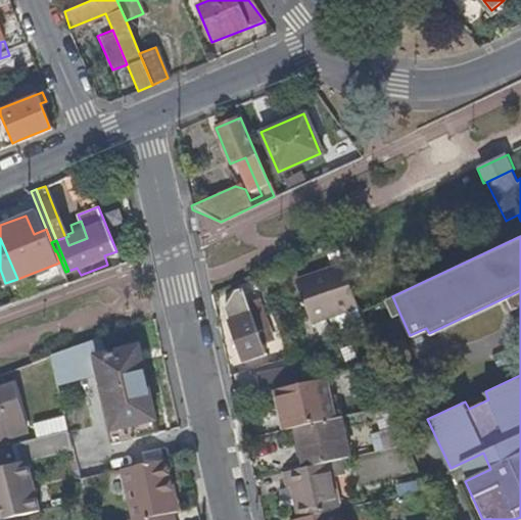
[(357,306),(342,264),(296,281),(312,323),(327,318),(357,306)]
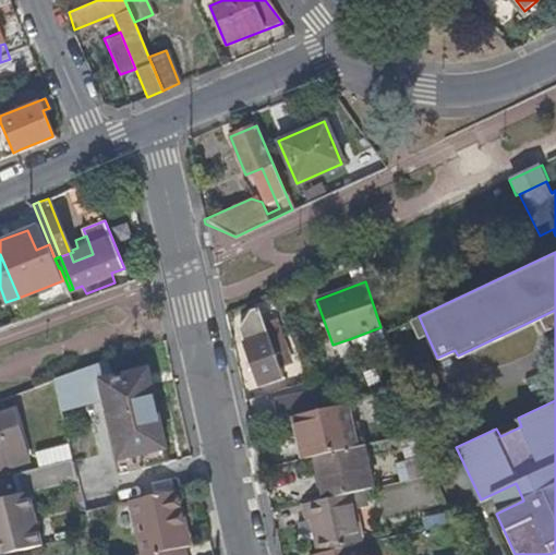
[(273,318),(263,322),(257,306),(251,308),(238,329),(258,384),(281,376),(278,365),(288,361),(273,318)]
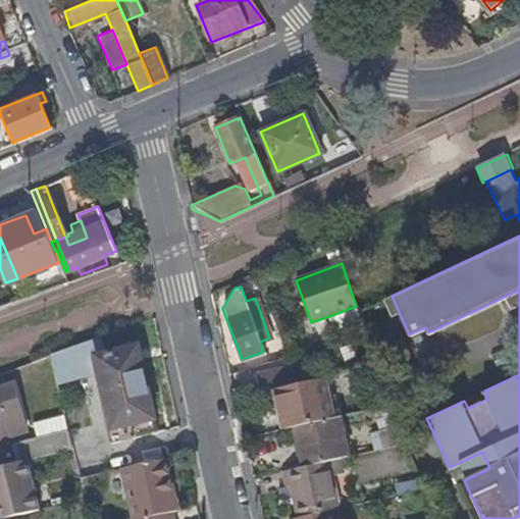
[(519,290),(498,300),(503,310),(519,302),(519,290)]
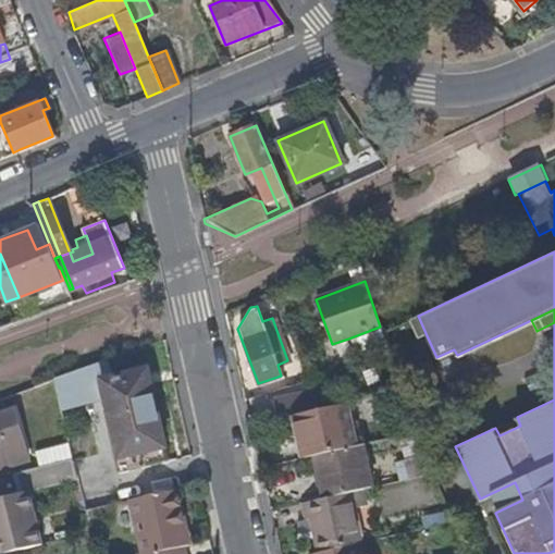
[(426,333),(418,316),(417,314),(407,318),(416,336),(426,333)]
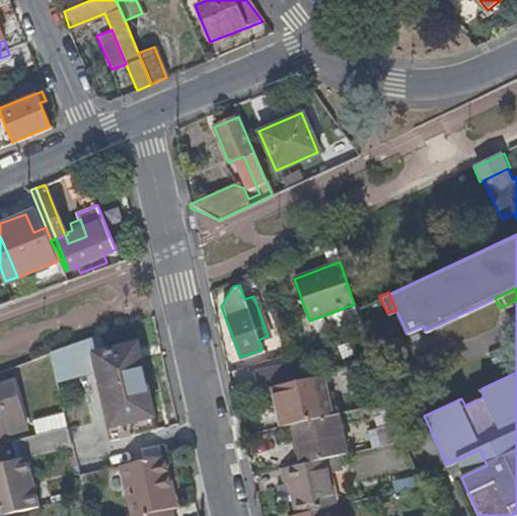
[(329,328),(359,318),(354,304),(324,315),(329,328)]
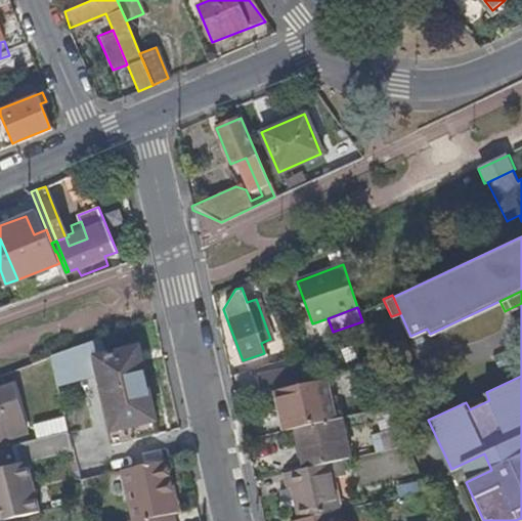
[(48,355),(55,383),(95,374),(91,357),(103,355),(99,336),(48,355)]
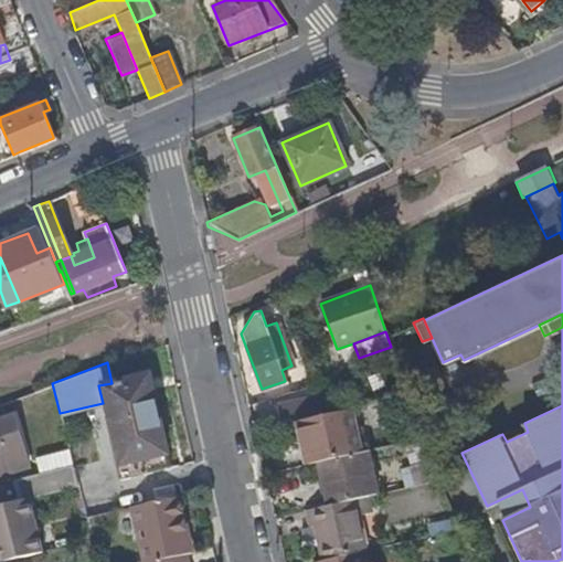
[(103,403),(119,477),(169,465),(149,374),(112,383),(98,385),(103,403)]
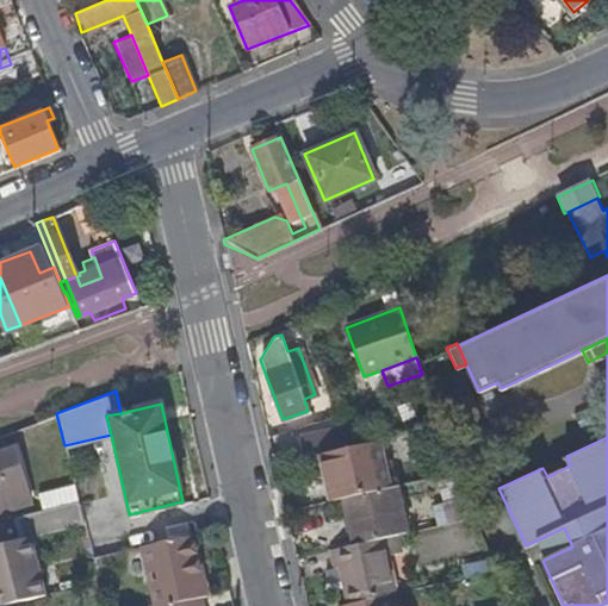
[(297,437),(303,457),(324,453),(347,448),(342,426),(297,437)]
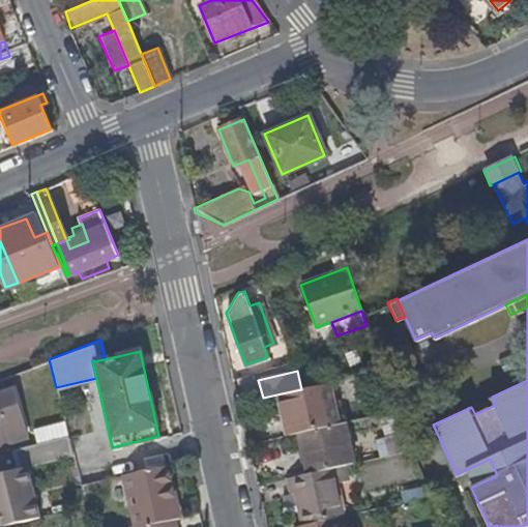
[(282,393),(292,434),(299,432),(335,423),(325,383),(301,389),(282,393)]
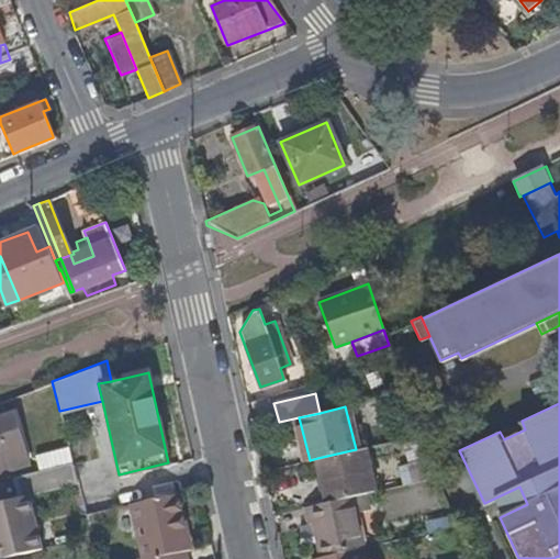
[(0,471),(31,464),(14,412),(0,415),(0,471)]
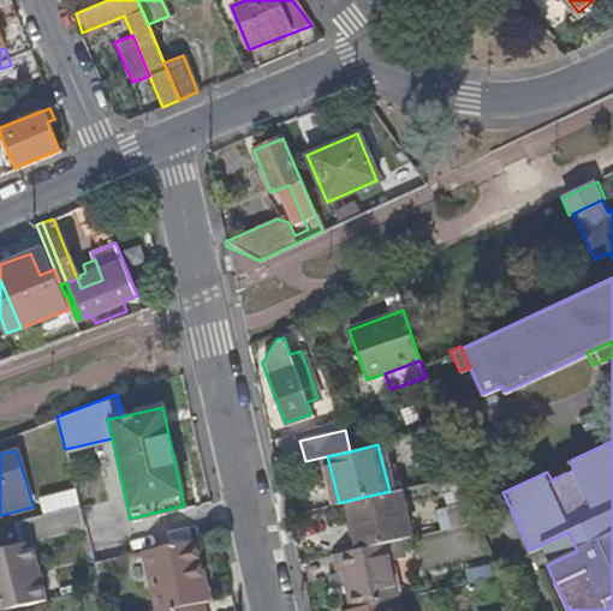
[(78,504),(73,486),(36,495),(42,514),(78,504)]
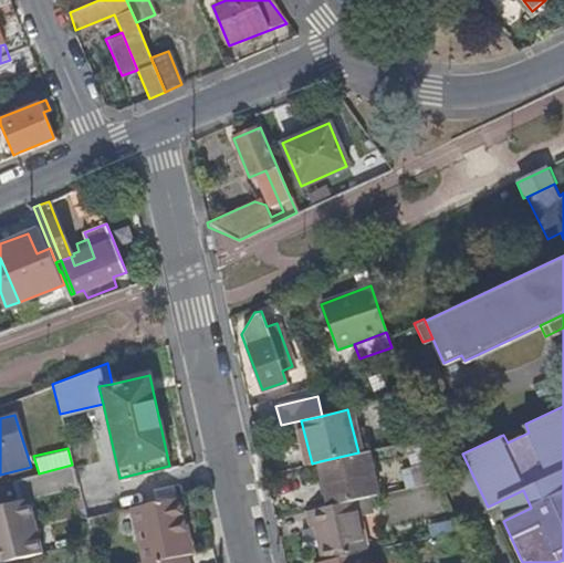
[(358,452),(320,461),(330,504),(350,500),(376,493),(366,451),(358,452)]
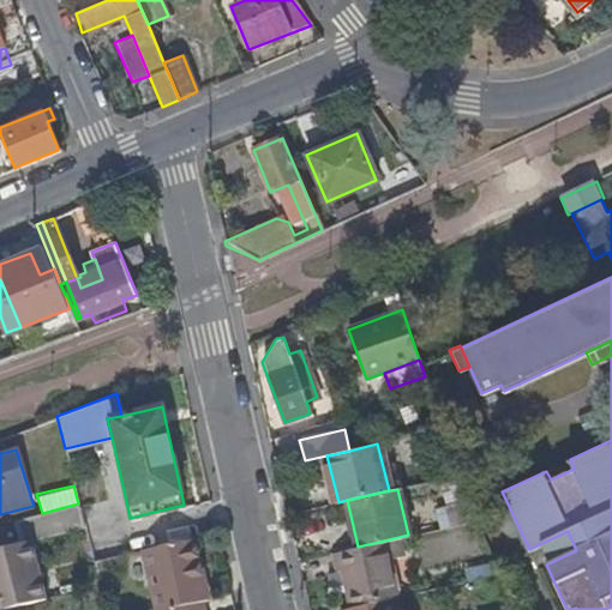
[(474,519),(467,497),(435,506),(439,527),(467,521),(474,519)]
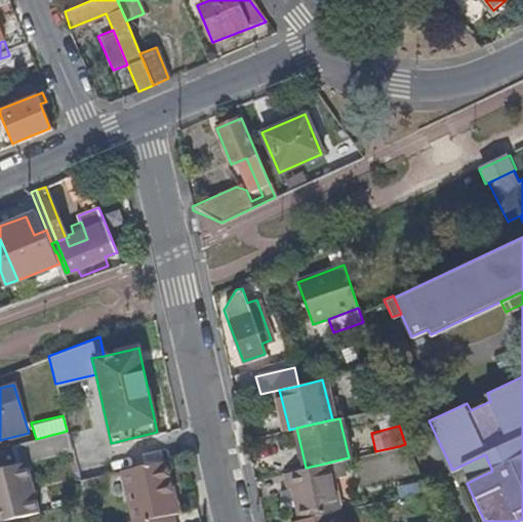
[(27,463),(72,451),(67,431),(36,439),(16,443),(22,464),(27,463)]
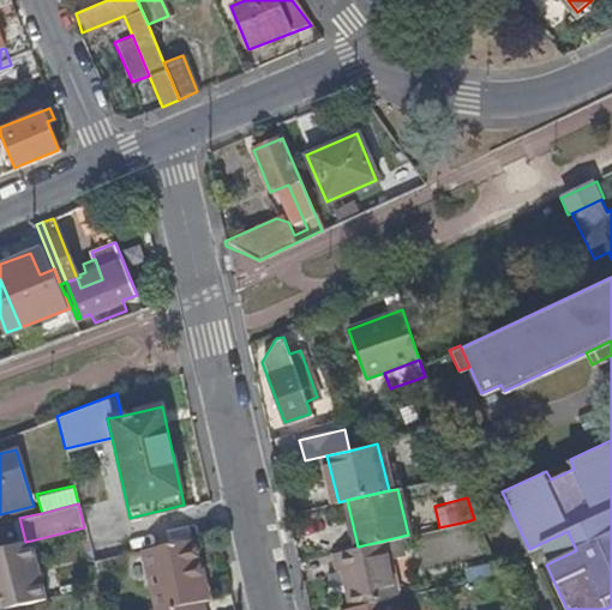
[(184,508),(184,505),(130,518),(130,520),(184,508)]
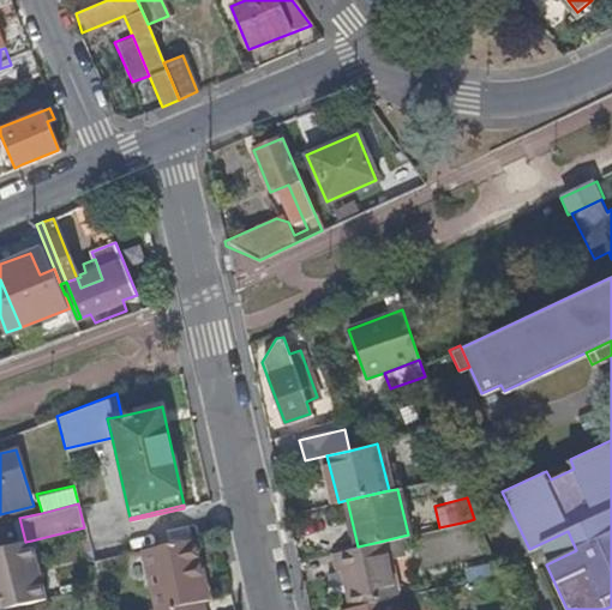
[(201,609),(199,601),(205,599),(192,538),(144,549),(156,609),(201,609)]
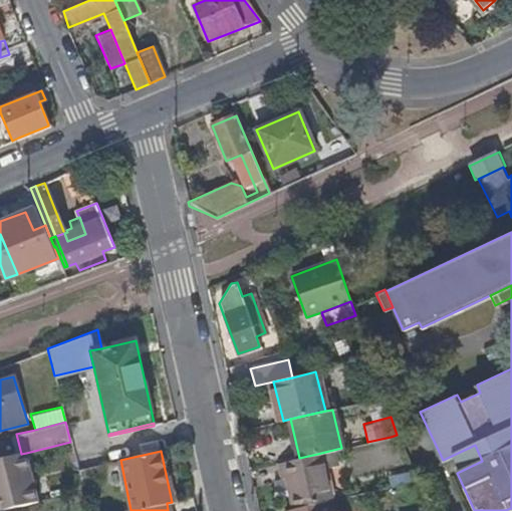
[(0,510),(39,501),(26,453),(21,454),(0,459),(0,510)]
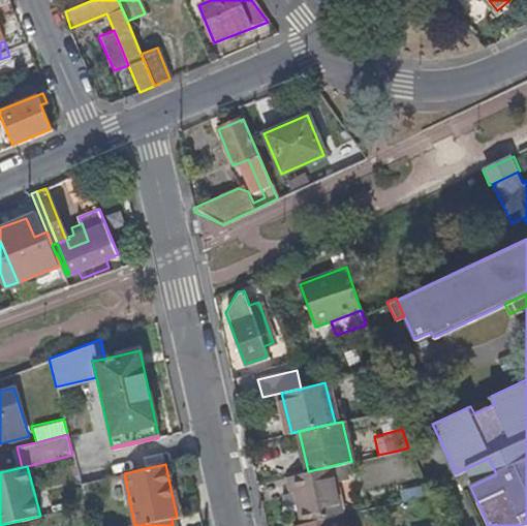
[(308,471),(281,477),(285,495),(292,493),(299,524),(338,516),(327,467),(308,471)]
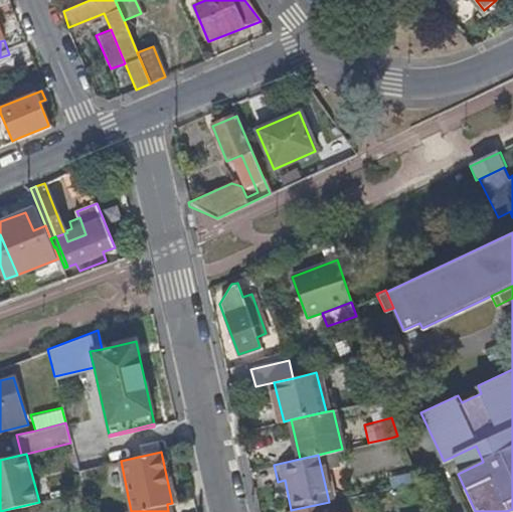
[(291,510),(284,511),(331,511),(329,502),(291,510)]
